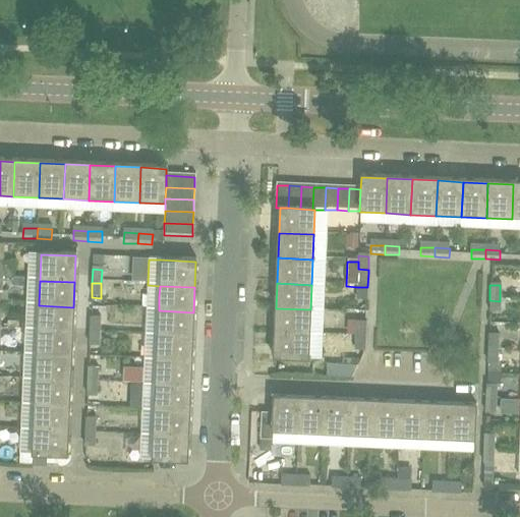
[(357,287),(356,301),(366,301),(367,287),(357,287)]
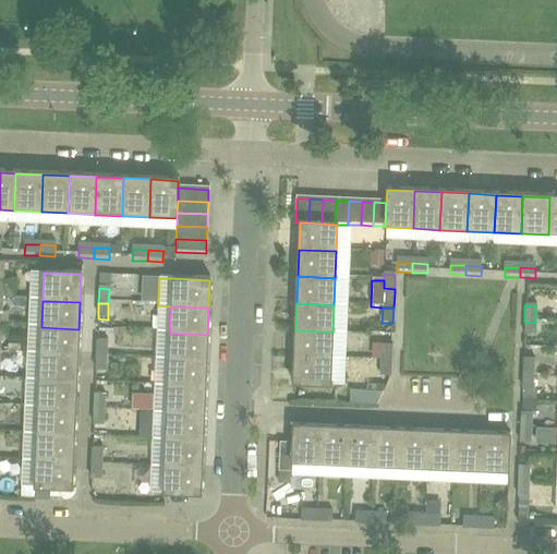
[(534,337),(535,323),(524,322),(523,336),(534,337)]
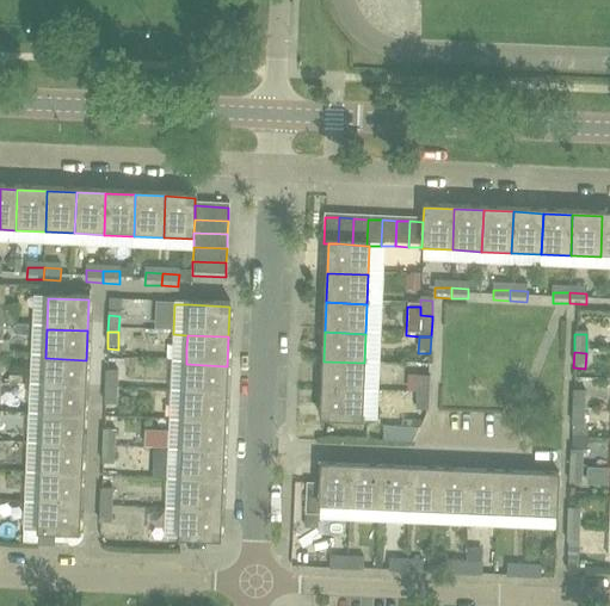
[(45,358),(44,388),(85,389),(86,360),(45,358)]
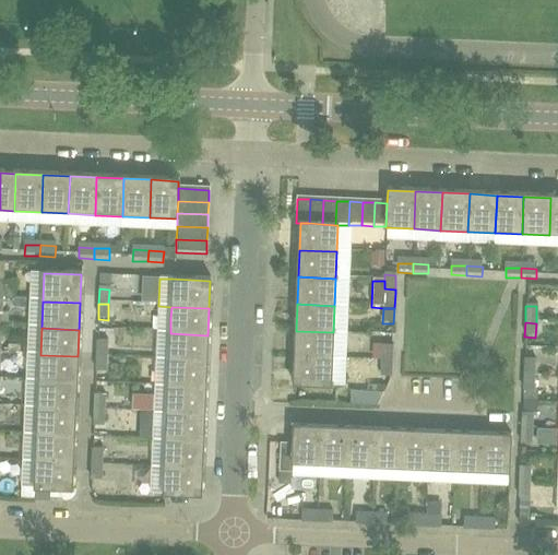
[(296,331),(294,358),(332,359),(333,332),(296,331)]
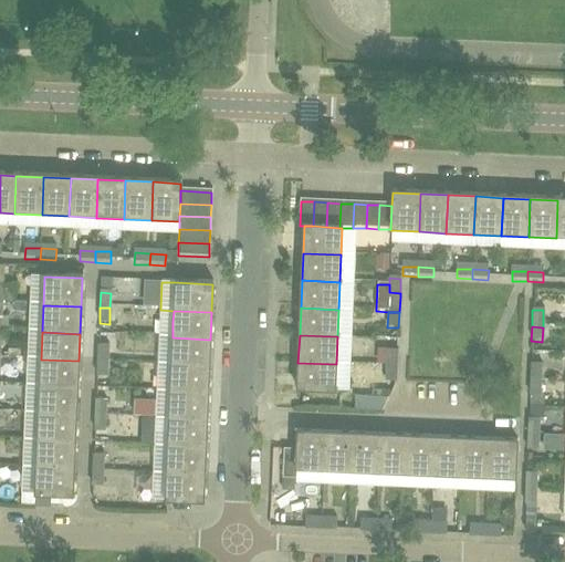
[(173,337),(171,365),(209,367),(210,340),(173,337)]
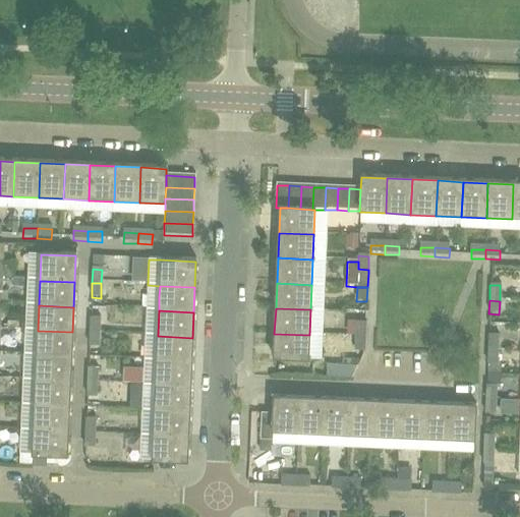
[(91,319),(90,333),(99,334),(100,319),(91,319)]
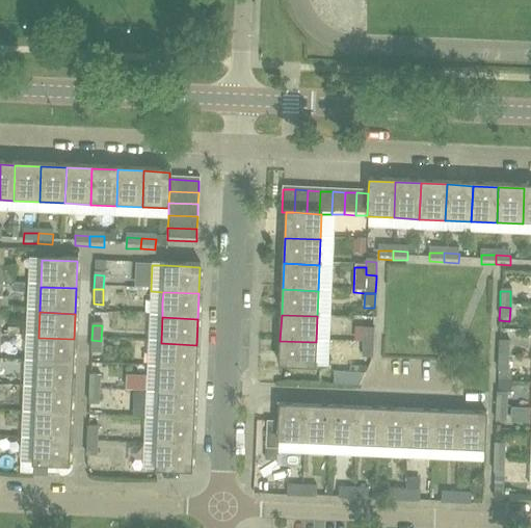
[(360,343),(361,327),(346,327),(346,343),(360,343)]
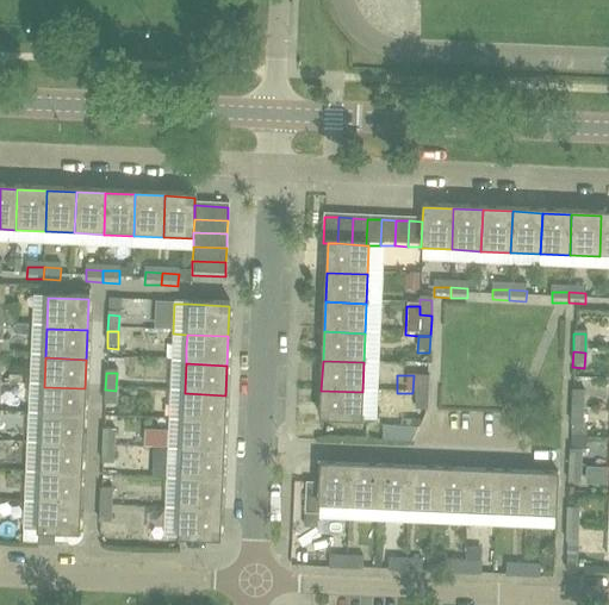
[(416,394),(428,395),(428,379),(416,378),(416,394)]
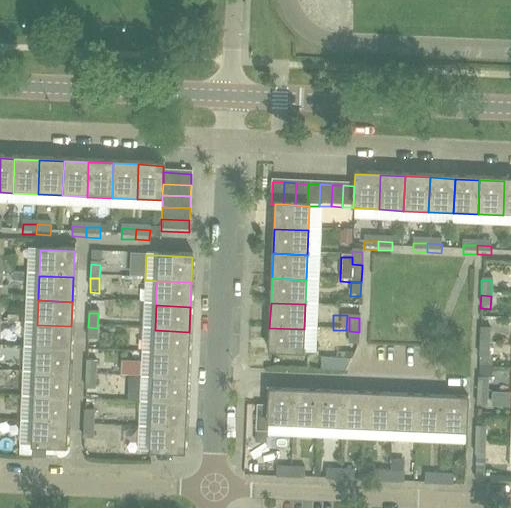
[(37,325),(36,349),(70,351),(71,326),(37,325)]
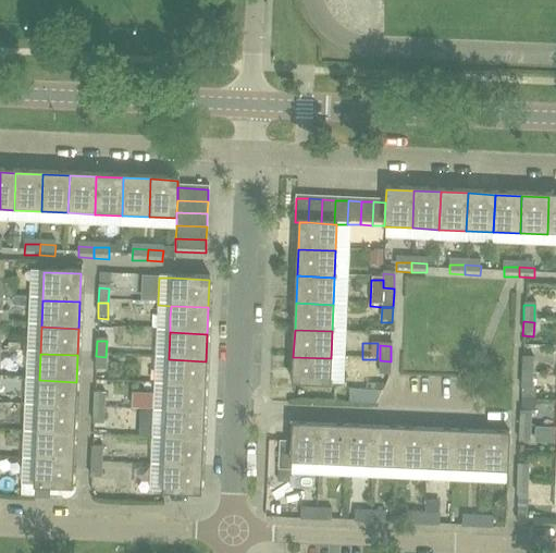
[(96,356),(96,371),(106,371),(106,357),(96,356)]
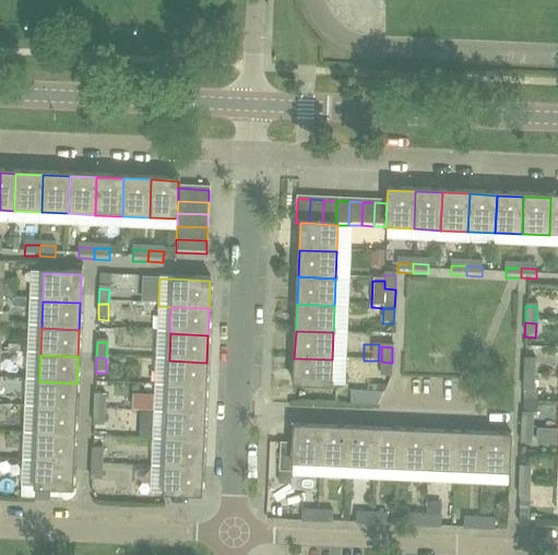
[(294,358),(293,386),(331,388),(332,359),(294,358)]
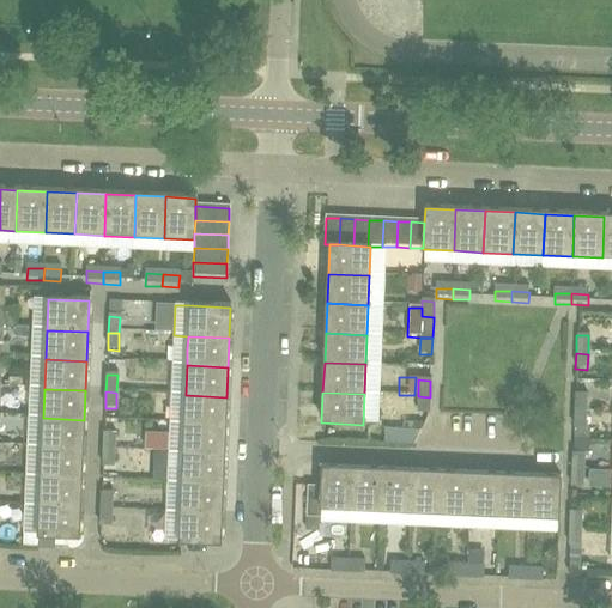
[(186,396),(185,425),(225,426),(226,397),(186,395),(186,396)]
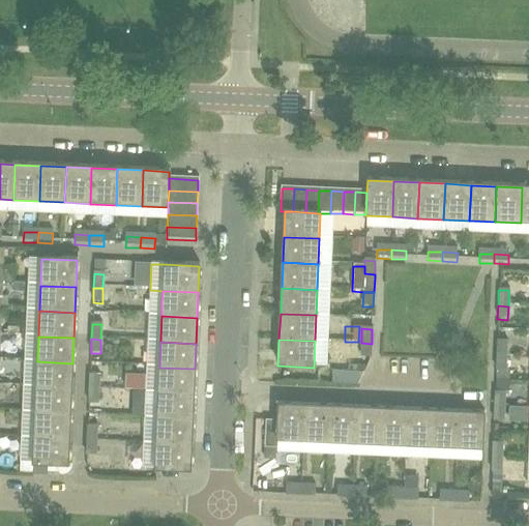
[(506,342),(496,342),(496,357),(506,357),(506,342)]
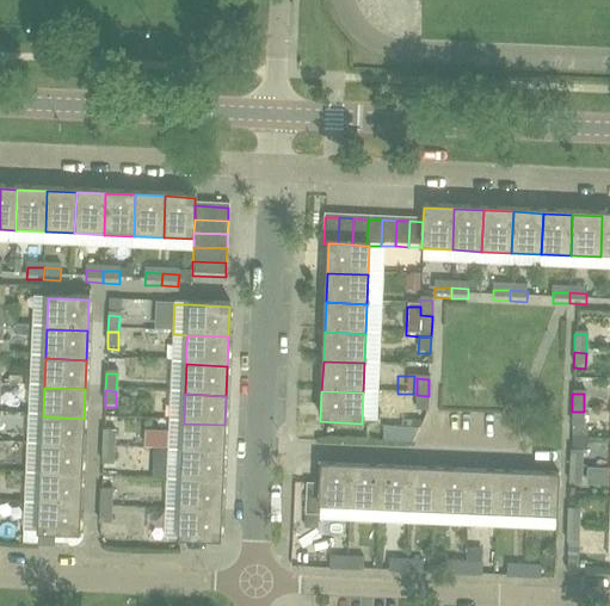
[(429,396),(417,395),(416,412),(427,413),(429,396)]
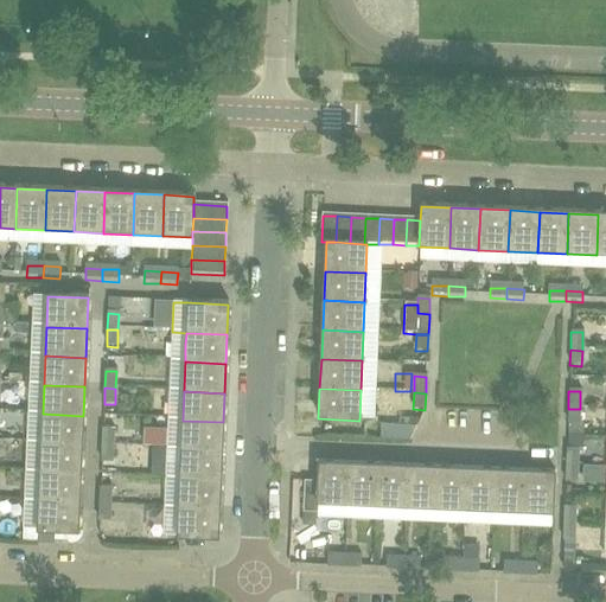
[(579,424),(580,409),(568,409),(567,424),(579,424)]
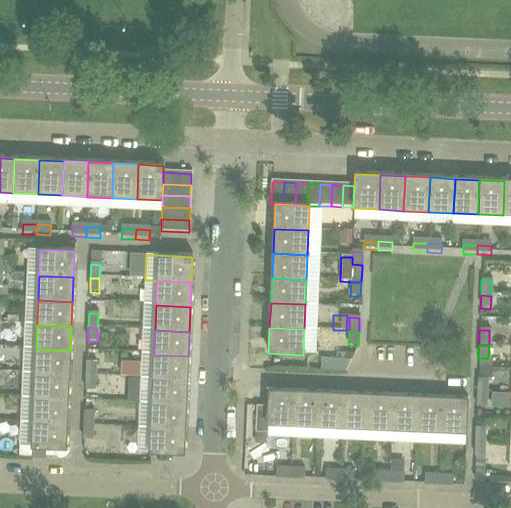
[(36,349),(34,374),(69,375),(70,351),(36,349)]
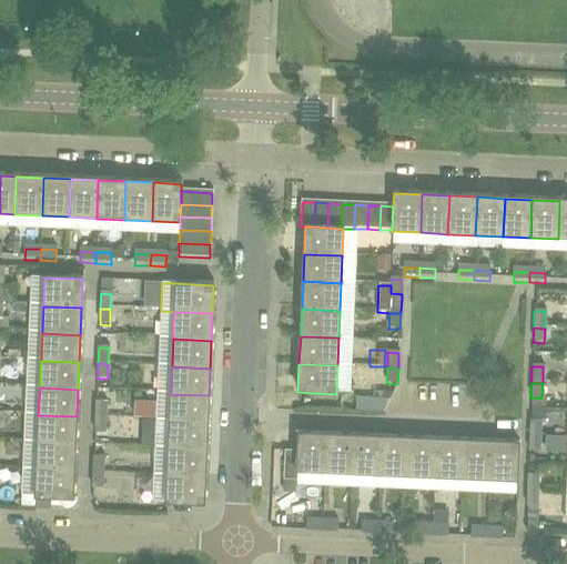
[(171,394),(170,421),(208,423),(209,395),(171,394)]
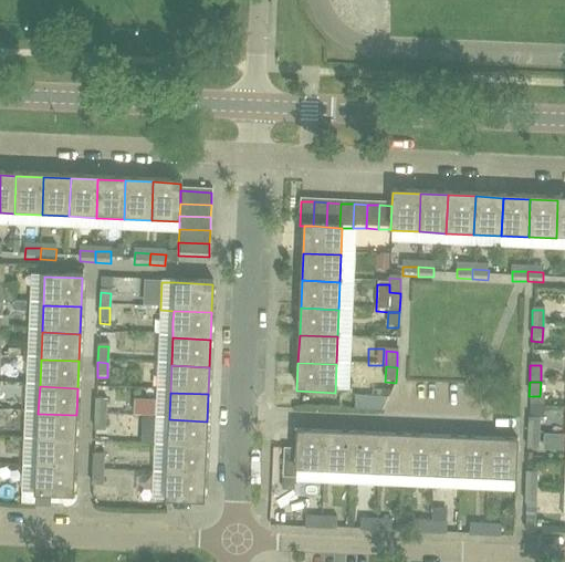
[(355,397),(355,407),(384,409),(388,398),(355,397)]
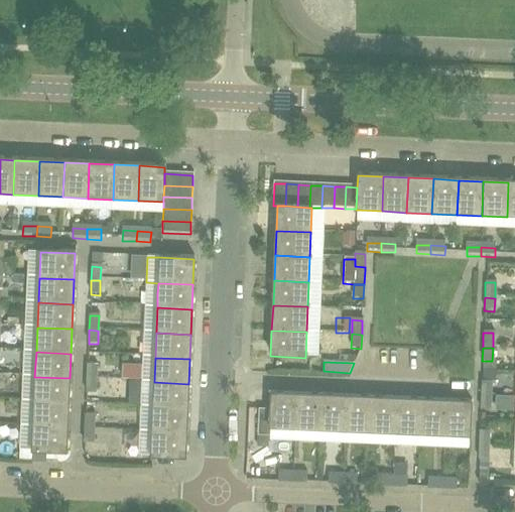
[(88,365),(87,379),(96,380),(97,366),(88,365)]
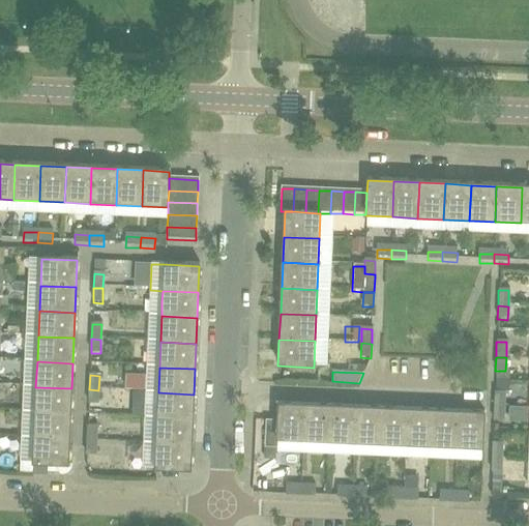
[(35,387),(34,413),(70,414),(71,388),(35,387)]
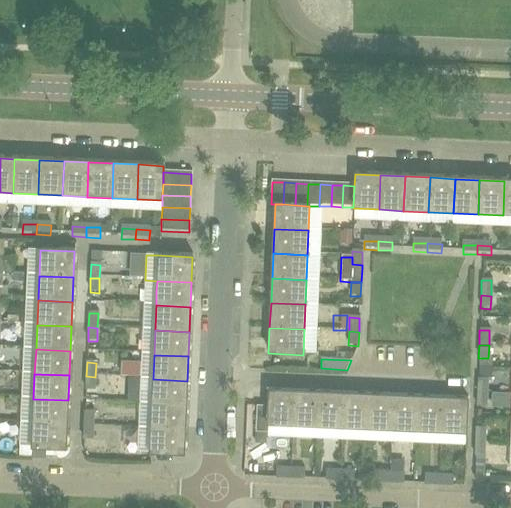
[(86,376),(85,391),(95,392),(95,377),(86,376)]
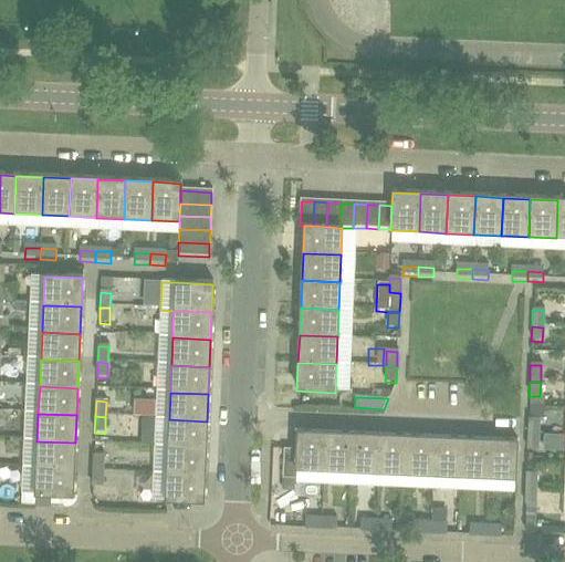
[(169,420),(168,447),(206,448),(207,422),(169,419),(169,420)]
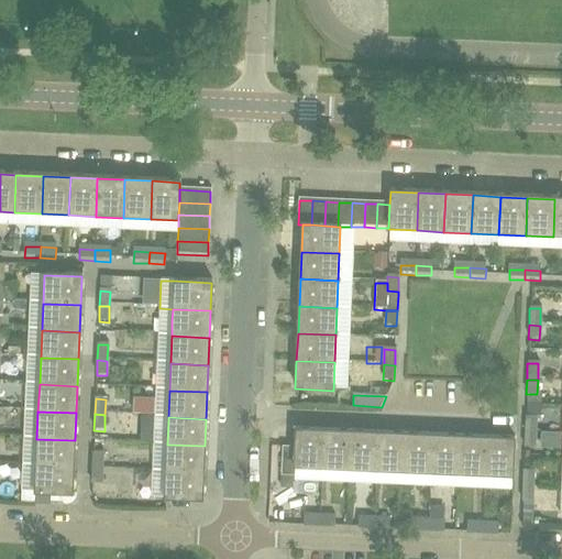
[(525,417),(525,420),(524,434),(536,434),(536,417),(525,417)]
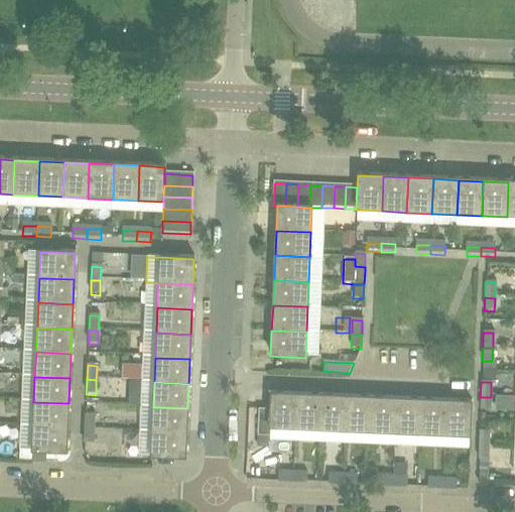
[(258,410),(257,436),(268,437),(269,428),(294,429),(295,429),(296,395),(271,394),(270,411),(258,410)]
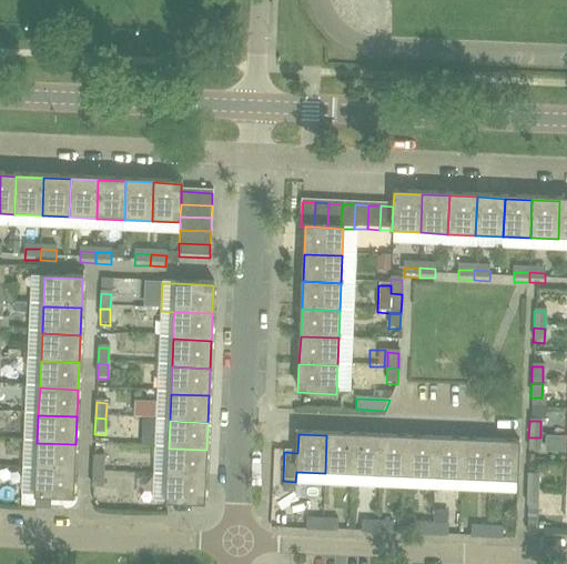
[(326,435),(325,473),(352,474),(354,436),(326,435)]
